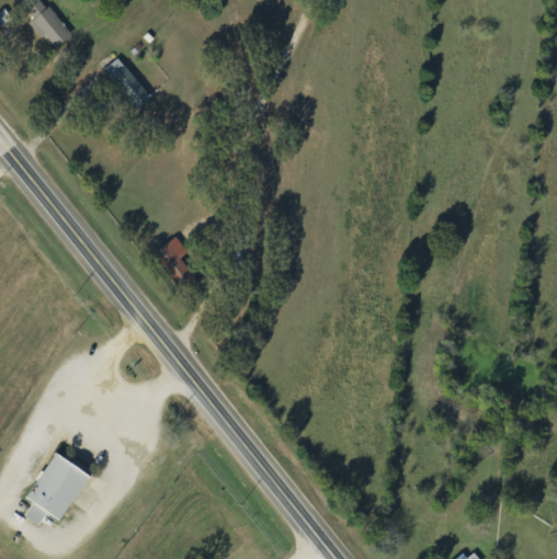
[(26,0),(22,3),(33,19),(30,21),(50,48),(69,35),(43,0),(26,0)]
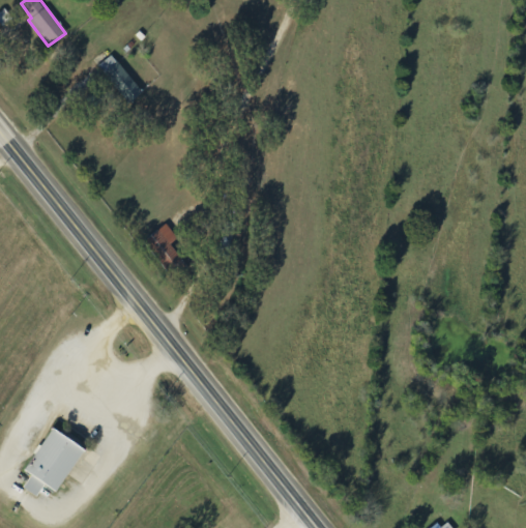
[(127,104),(141,92),(111,53),(96,64),(127,104)]
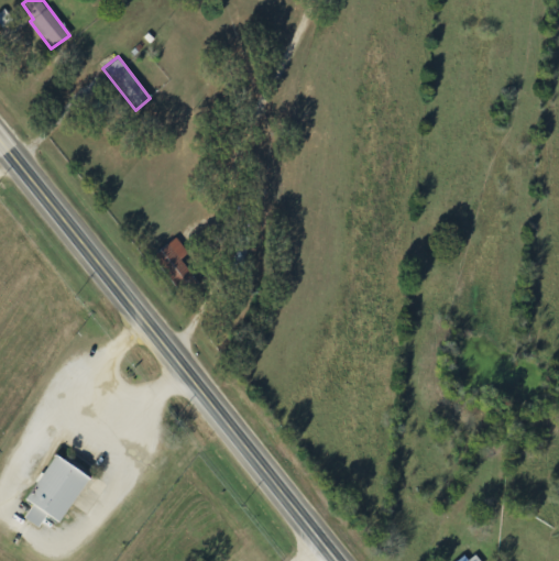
[(175,286),(192,273),(181,257),(187,252),(175,235),(151,255),(175,286)]
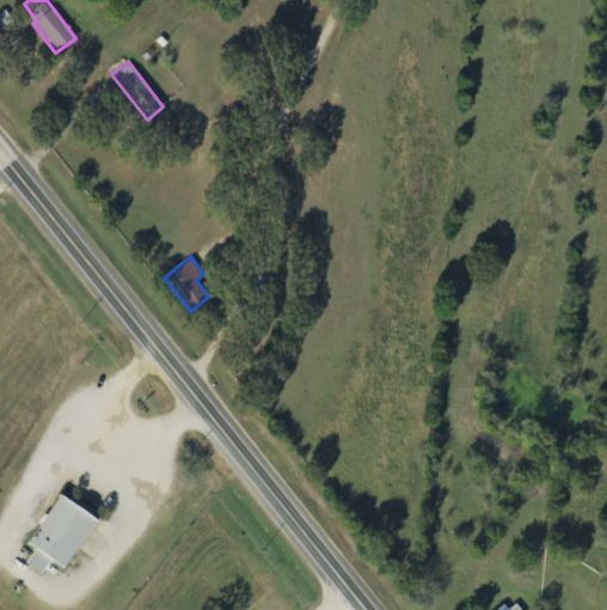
[(63,568),(97,518),(59,492),(26,542),(35,548),(24,562),(40,573),(49,559),(63,568)]
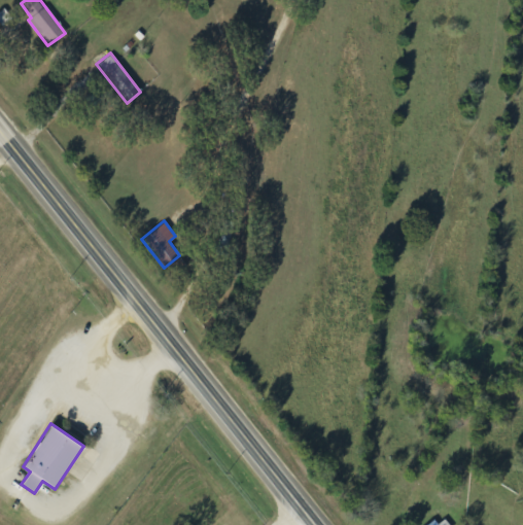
[(449,524),(439,514),(426,524),(449,524)]
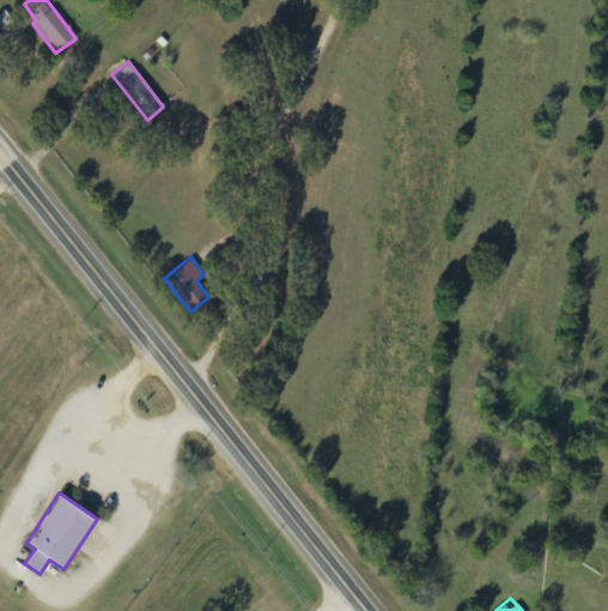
All buildings are outlined.
